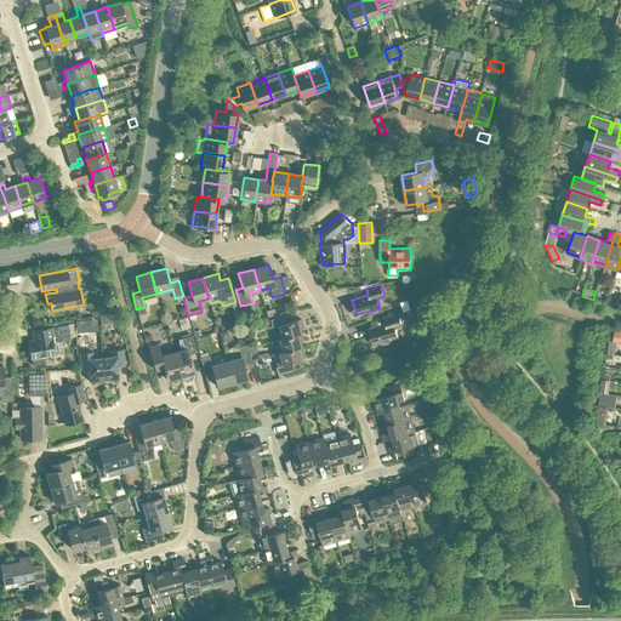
[(615,307),(619,297),(611,295),(608,305),(615,307)]
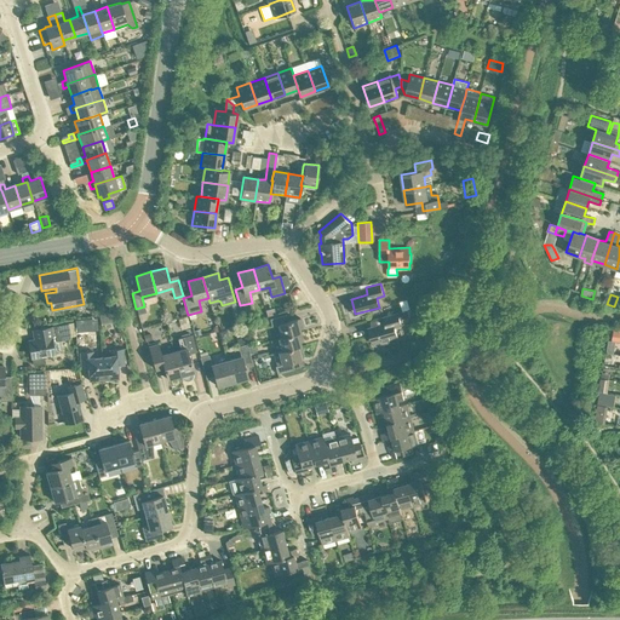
[(383,316),(385,323),(368,328),(372,343),(379,342),(382,346),(389,344),(388,339),(397,337),(394,327),(401,325),(400,321),(409,317),(407,311),(397,314),(397,313),(383,316)]
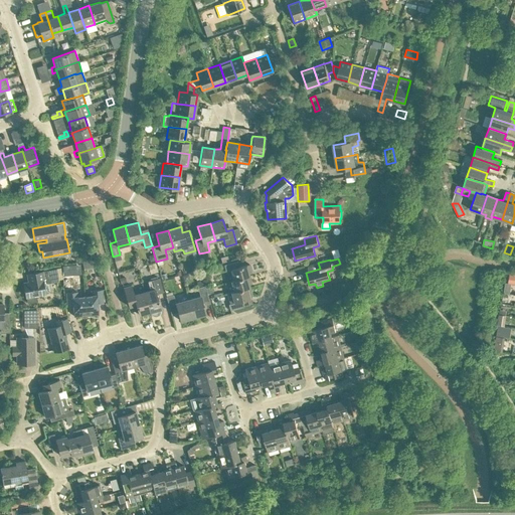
[(230,270),(233,280),(249,276),(248,273),(251,273),(248,264),(238,267),(236,261),(223,265),(225,271),(230,270)]
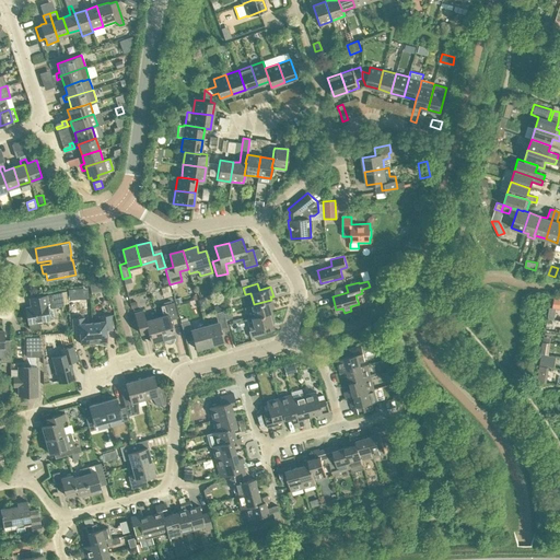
[(171,295),(168,286),(161,289),(163,298),(171,295)]
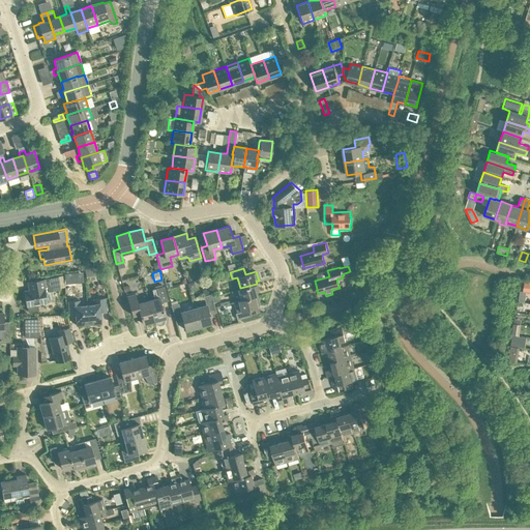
[(42,292),(60,289),(58,276),(29,282),(31,290),(24,291),(27,306),(27,305),(28,312),(38,310),(37,304),(45,302),(42,292)]
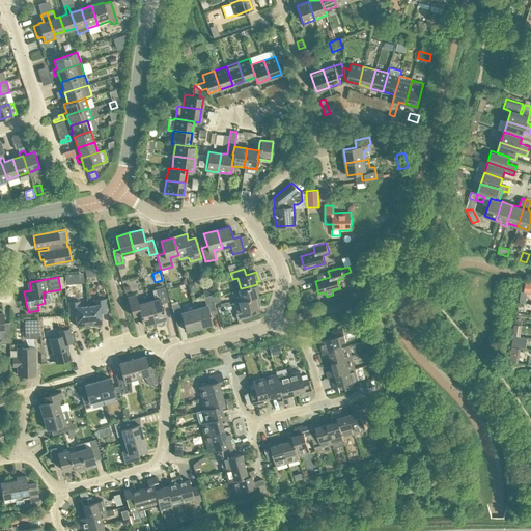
[(238,289),(241,300),(257,296),(256,292),(259,292),(257,284),(241,288),(238,289)]
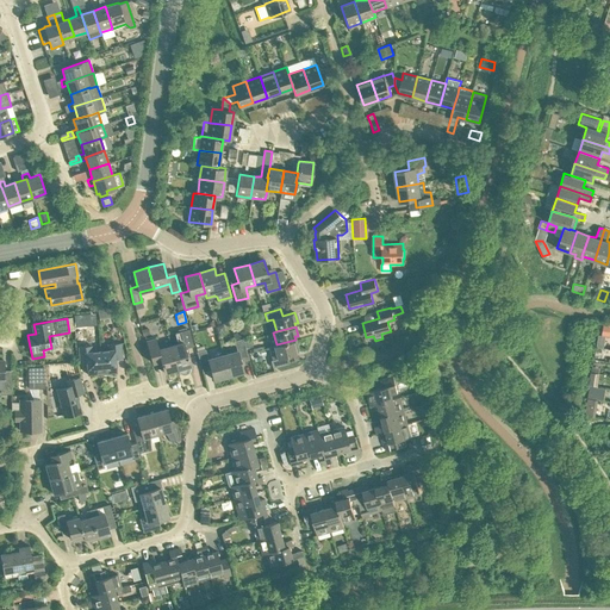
[(170,346),(176,369),(178,368),(179,371),(180,373),(182,374),(185,374),(187,373),(190,371),(190,368),(190,366),(190,365),(185,348),(193,346),(188,329),(174,332),(178,343),(170,346)]
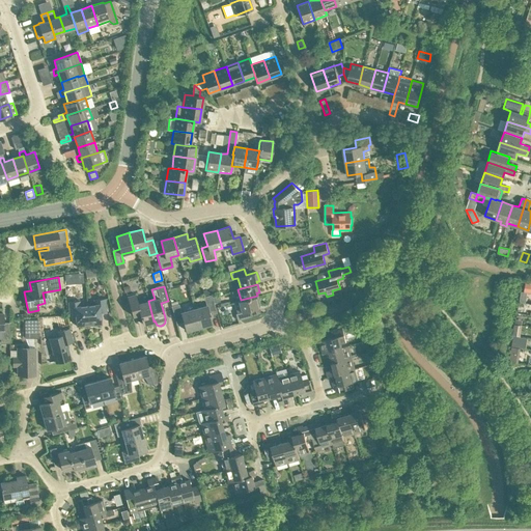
[(143,325),(154,322),(148,301),(138,304),(135,295),(127,297),(133,316),(140,314),(143,325)]
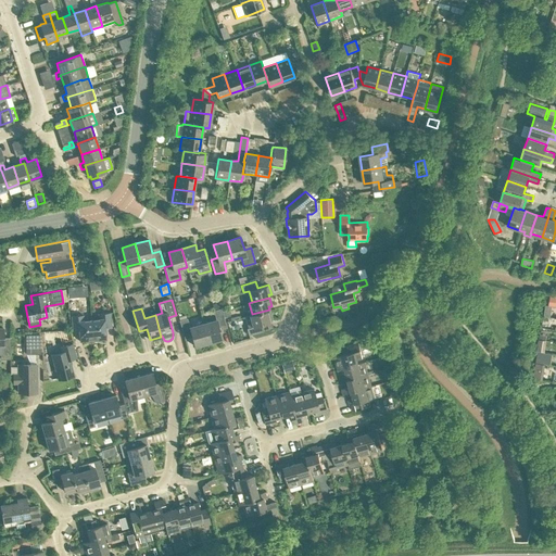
[(216,319),(202,324),(207,342),(222,338),(218,326),(225,324),(220,308),(213,311),(216,319)]
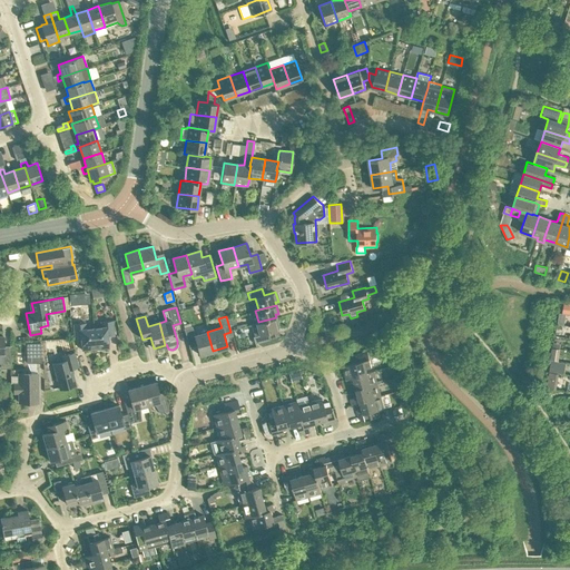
[(258,322),(255,323),(258,335),(253,336),(254,343),(269,340),(267,333),(276,330),(275,327),(278,326),(276,317),(258,322)]
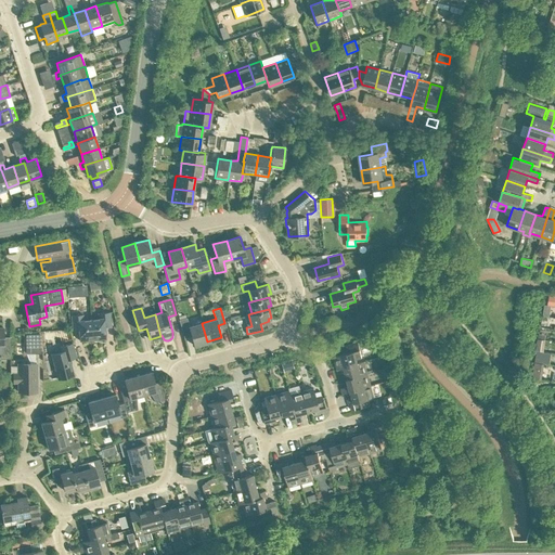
[(99,319),(90,320),(92,340),(105,338),(104,326),(111,325),(110,311),(98,312),(99,319)]
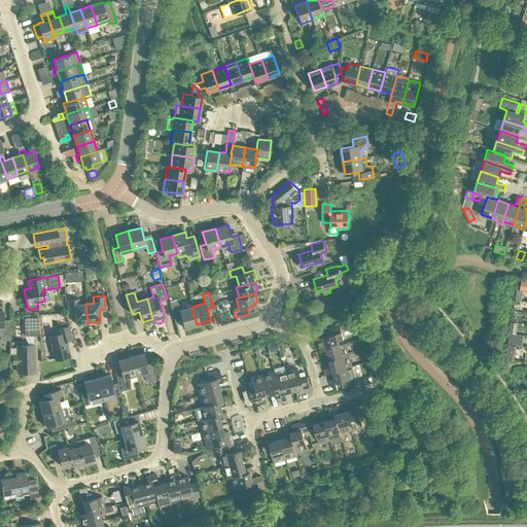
[(88,323),(85,304),(79,304),(78,299),(67,300),(69,312),(75,312),(76,323),(88,323)]
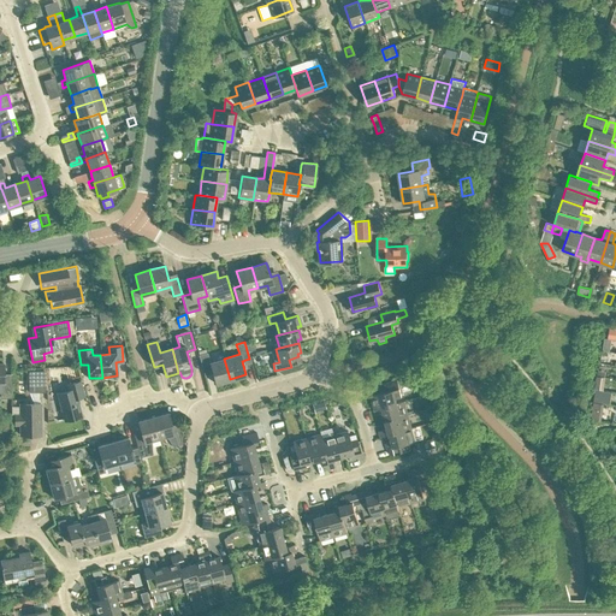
[(230,379),(224,359),(209,362),(207,353),(206,353),(199,355),(203,371),(212,369),(215,383),(230,379)]
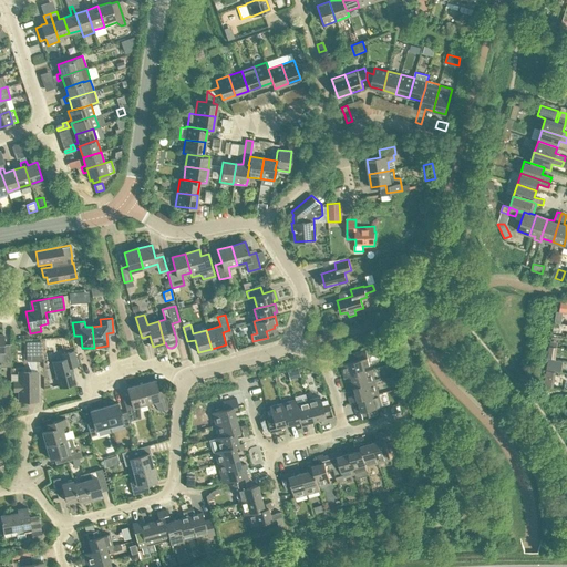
[(0,334),(0,351),(2,352),(2,362),(10,362),(10,344),(3,344),(3,334),(0,334)]
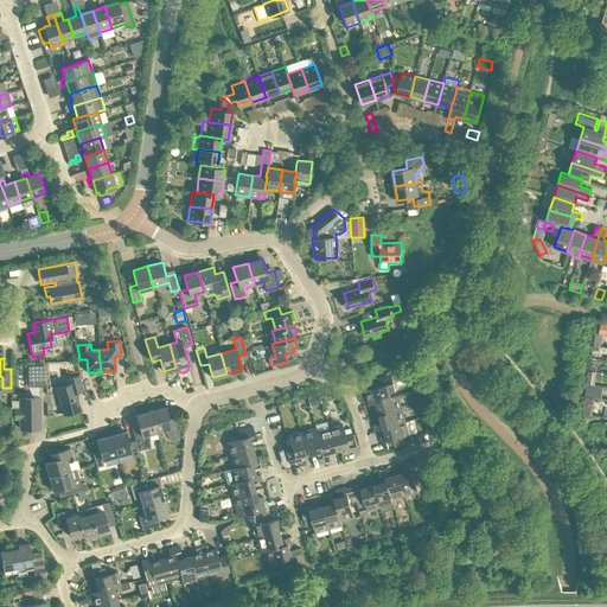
[(29,369),(29,385),(44,385),(44,369),(29,369)]
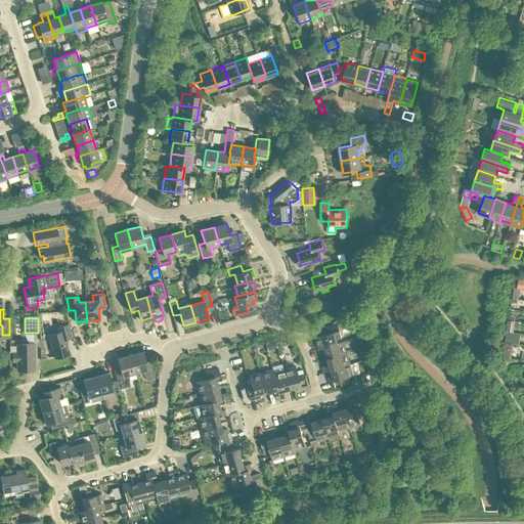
[(64,339),(72,337),(68,323),(56,326),(58,334),(49,336),(54,356),(69,352),(64,339)]
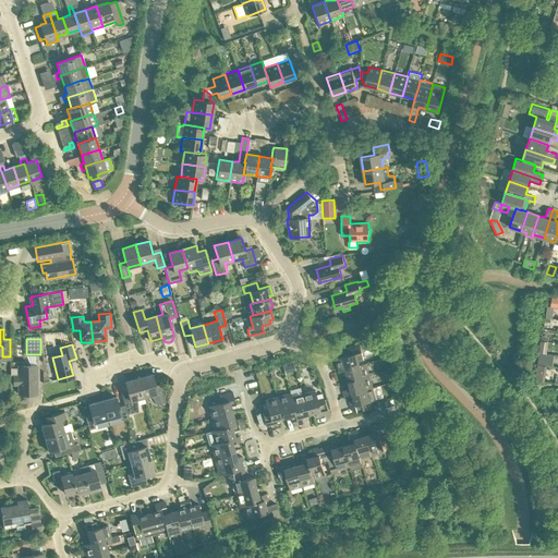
[(336,359),(339,371),(360,365),(359,361),(364,359),(360,344),(344,348),(347,355),(336,359)]
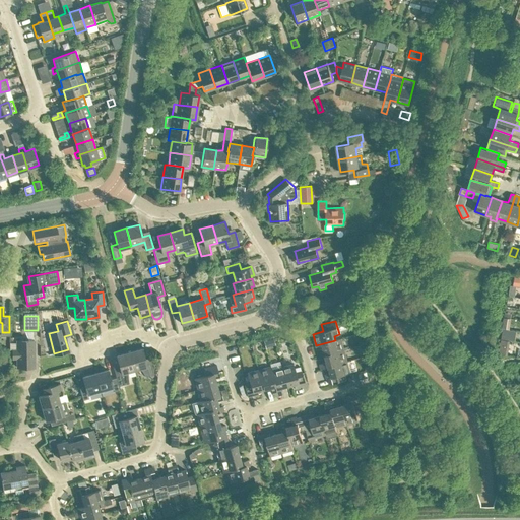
[(503,328),(502,338),(508,339),(510,329),(503,328)]
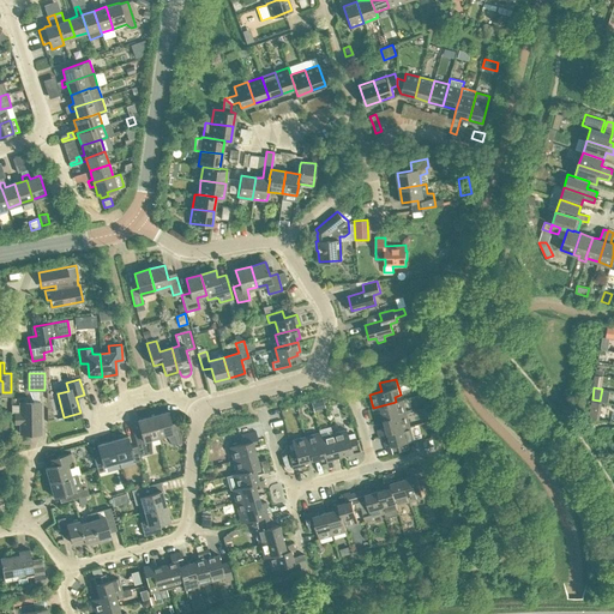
[(381,411),(384,420),(407,414),(403,399),(396,402),(373,408),(372,408),(374,414),(381,411)]
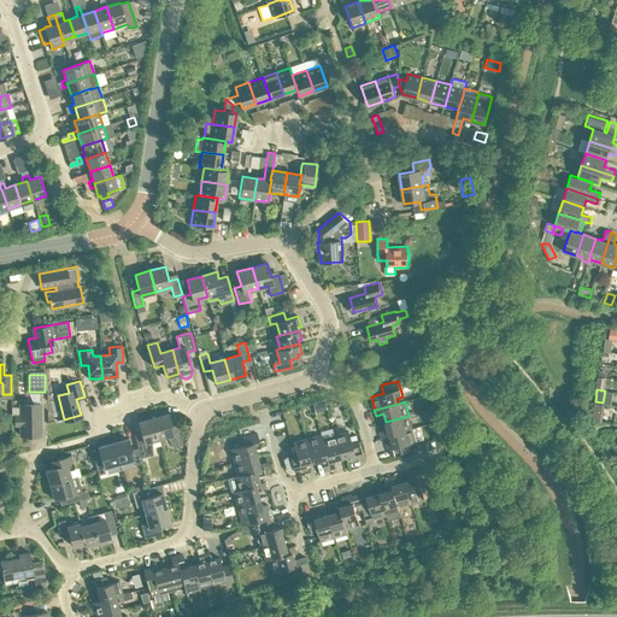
[(15,415),(15,425),(21,425),(21,432),(40,432),(40,404),(21,404),(21,415),(15,415)]
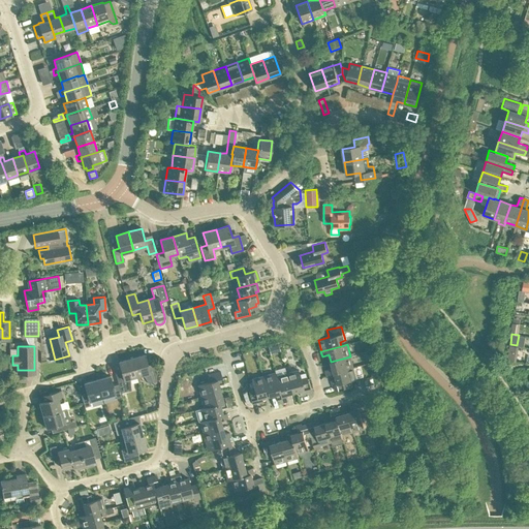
[(148,367),(145,354),(131,358),(136,376),(143,374),(148,382),(156,380),(156,373),(154,365),(148,367)]
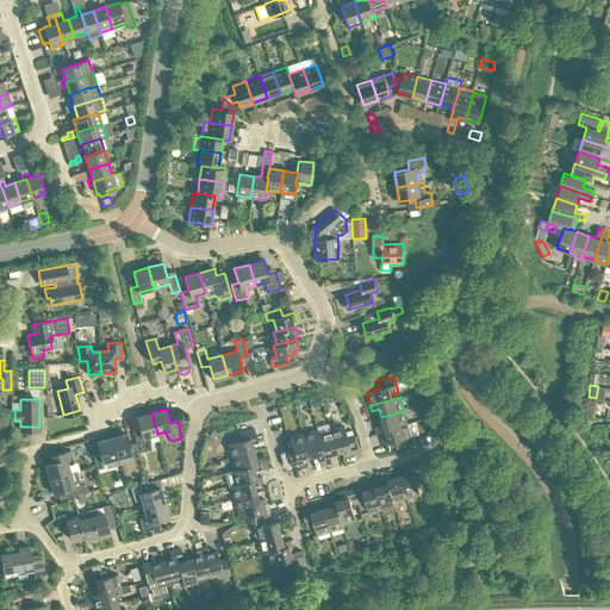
[(377,433),(385,430),(408,423),(404,411),(381,417),(384,424),(374,427),(377,433)]
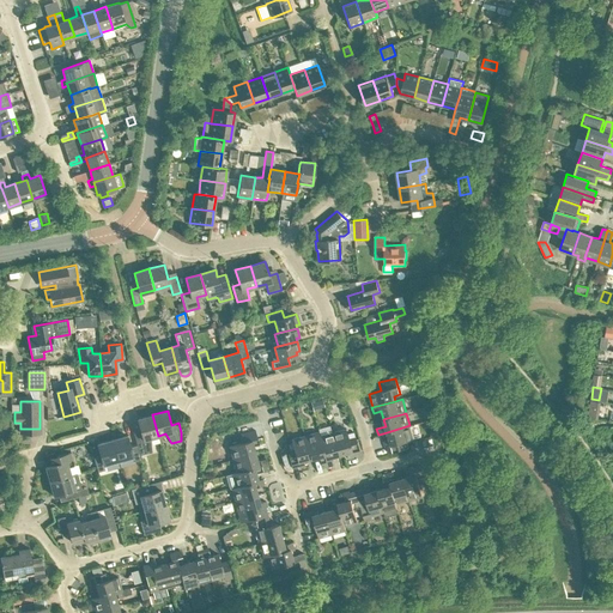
[(158,436),(152,414),(137,419),(141,434),(134,436),(139,453),(145,451),(146,453),(151,451),(150,437),(158,436)]
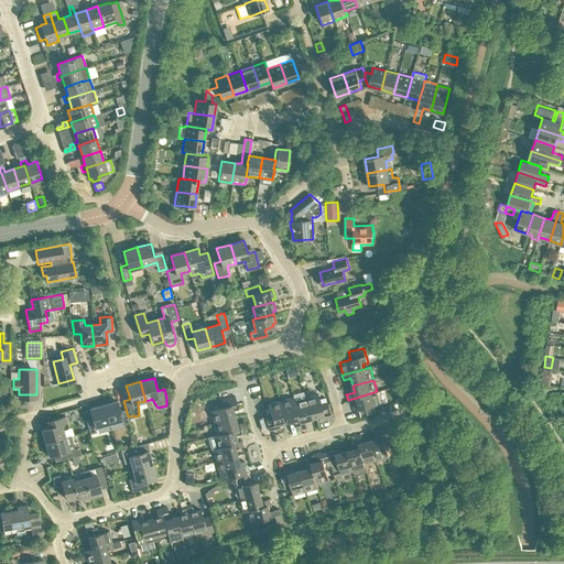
[(356,398),(358,404),(353,405),(354,411),(356,411),(357,416),(372,413),(370,407),(380,403),(377,391),(356,398)]
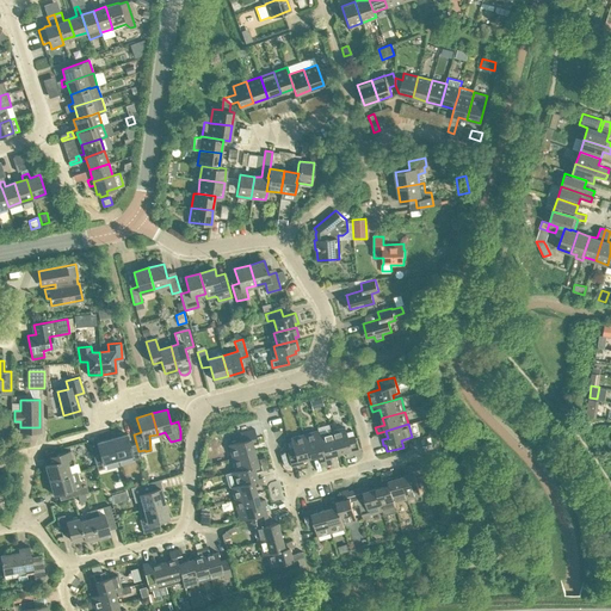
[(344,427),(331,431),(337,454),(344,451),(346,457),(352,455),(351,454),(358,451),(353,436),(346,438),(344,427)]
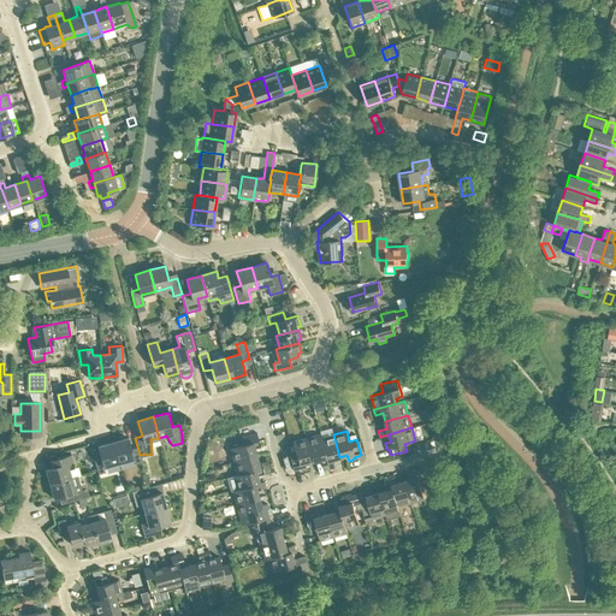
[(230,448),(234,462),(256,455),(254,448),(260,446),(256,432),(240,437),(242,444),(230,448)]
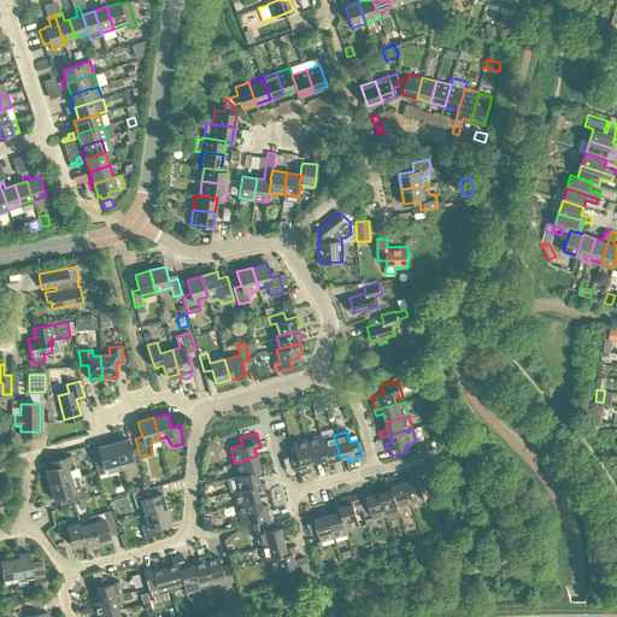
[(306,439),(312,460),(319,458),(323,471),(329,470),(321,439),(319,434),(306,439)]
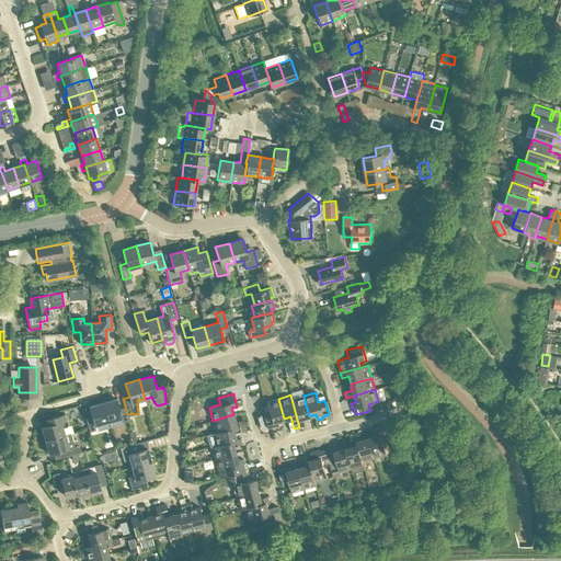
[(304,396),(292,399),(299,427),(305,425),(302,419),(309,416),(304,396)]
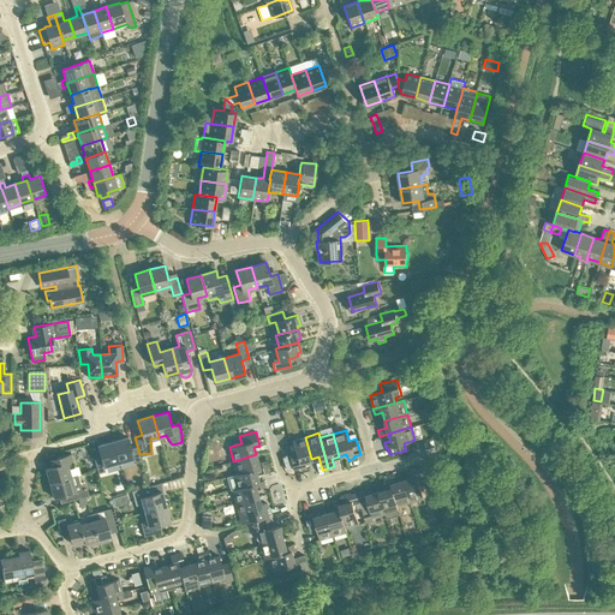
[(127,437),(112,441),(118,461),(133,458),(135,463),(141,461),(137,447),(131,448),(127,437)]
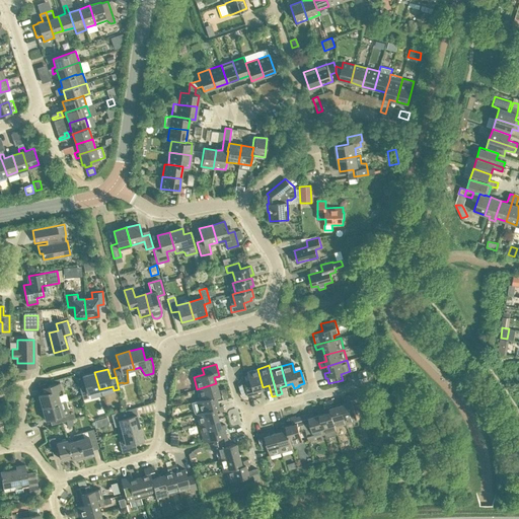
[(256,389),(263,387),(257,369),(246,372),(248,380),(242,382),(246,395),(252,394),(252,395),(257,394),(256,389)]
